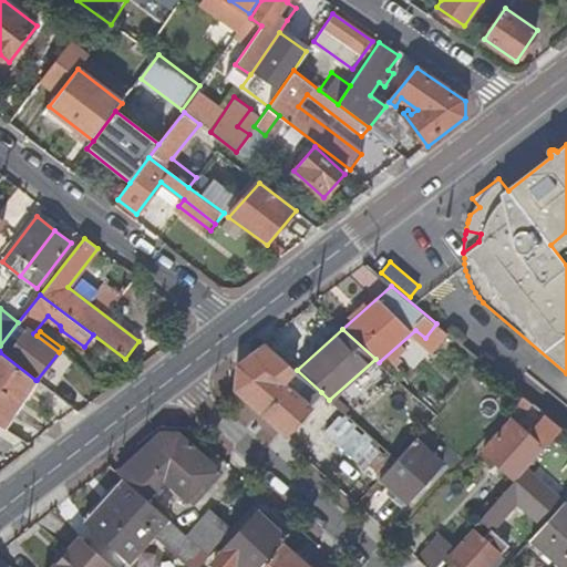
[(286,432),(310,405),(281,381),(294,368),(267,344),(239,366),(237,388),(286,432)]
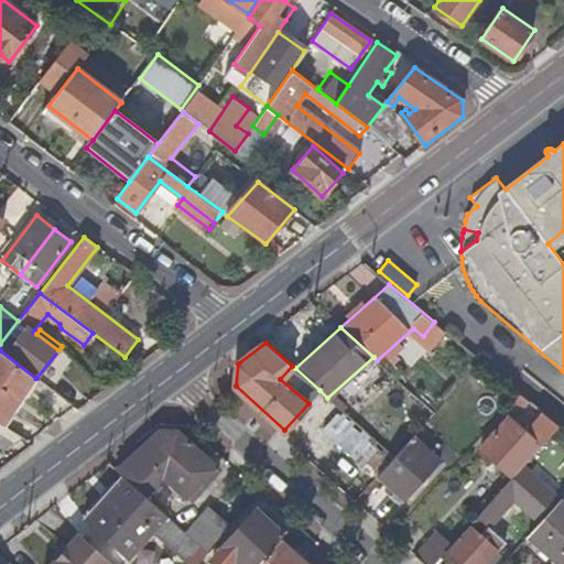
[(0,422),(4,425),(35,378),(0,350),(0,422)]
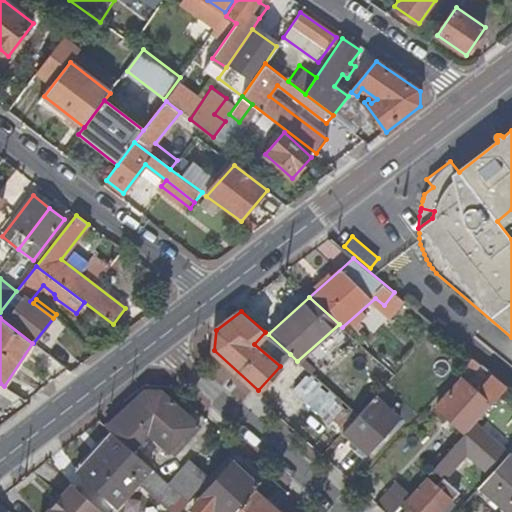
[(254,344),(280,366),(290,354),(268,334),(265,332),(254,344)]
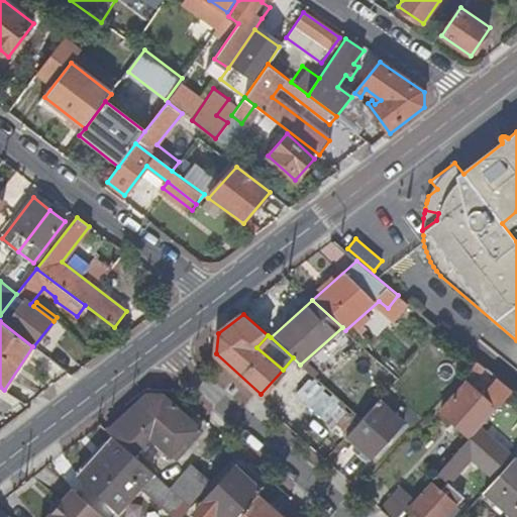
[(479,376),(486,369),(476,360),(470,368),(479,376)]
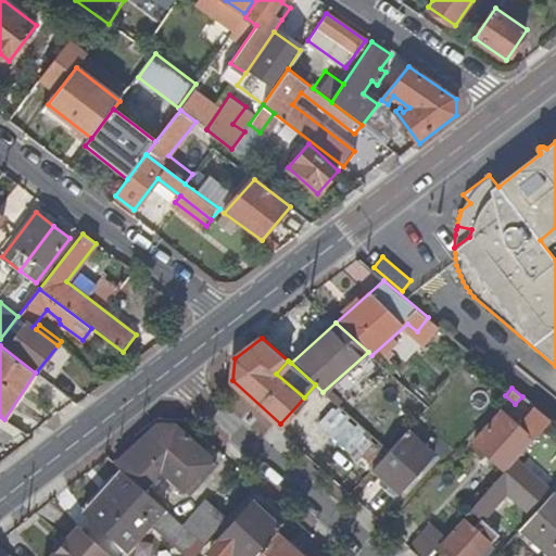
[(339,403),(319,424),(343,446),(326,465),(342,481),(380,442),(339,403)]
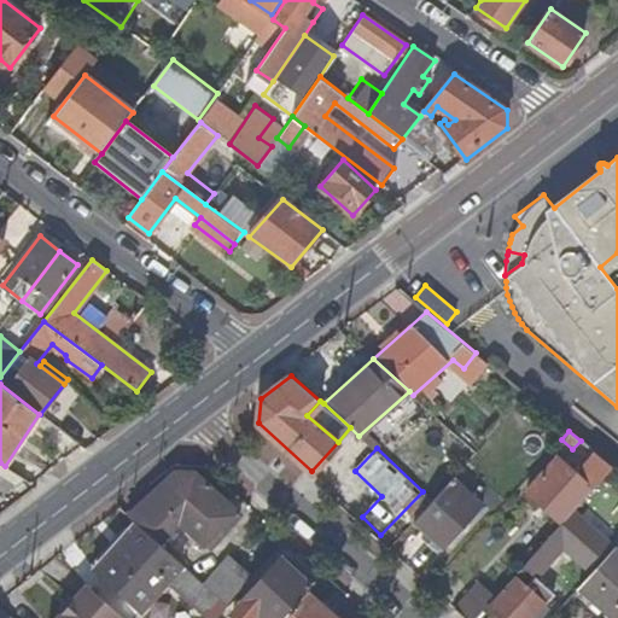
[(528,491),(563,522),(612,467),(595,454),(577,474),(558,458),(528,491)]
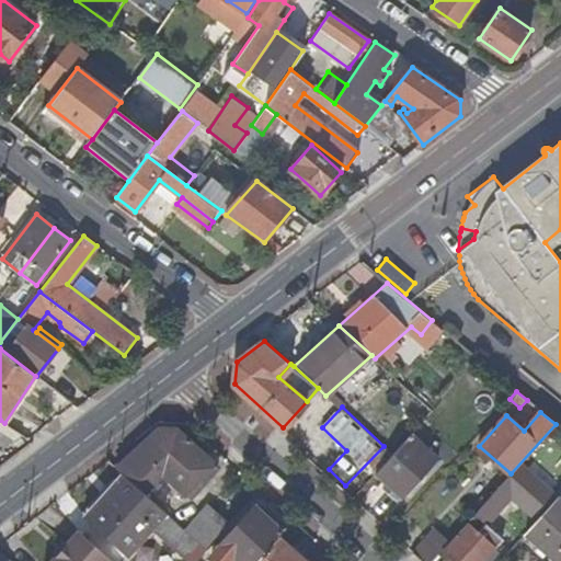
[(0,445),(19,432),(4,423),(0,420),(0,445)]
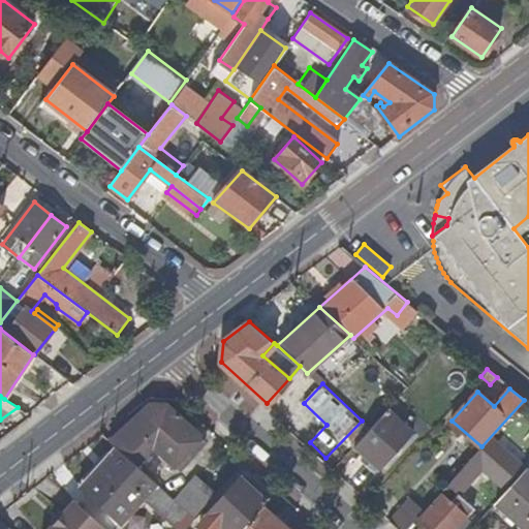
[(151,403),(110,440),(117,447),(133,462),(149,445),(179,471),(193,455),(191,454),(206,438),(166,403),(151,403)]
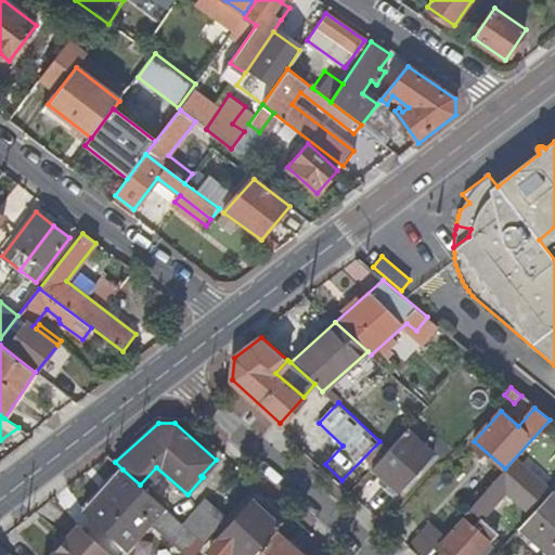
[(434,453),(407,429),(389,450),(372,469),(398,493),(434,453)]
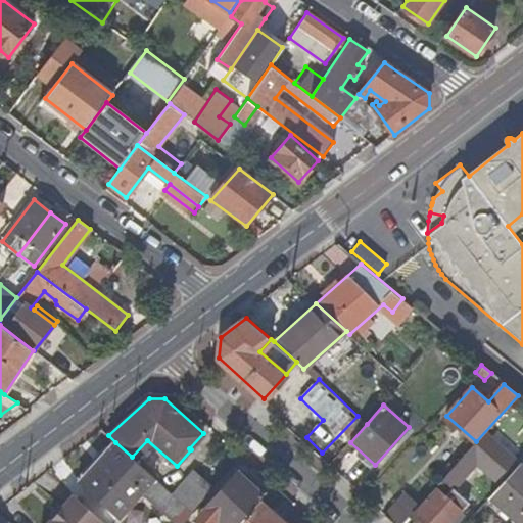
[(113,454),(87,484),(121,514),(142,489),(180,522),(182,522),(193,512),(174,493),(160,482),(132,457),(115,442),(109,449),(113,454)]
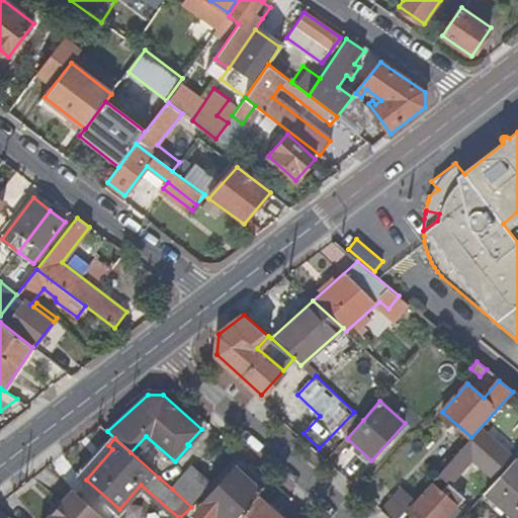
[(112,449),(108,445),(81,476),(86,480),(112,449)]
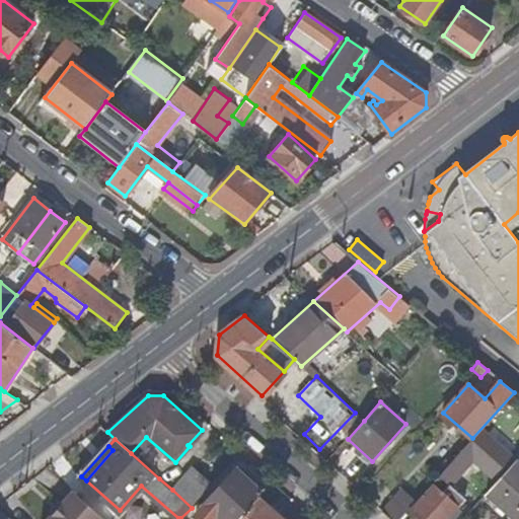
[(450,486),(451,485),(472,460),(461,450),(439,475),(450,486)]
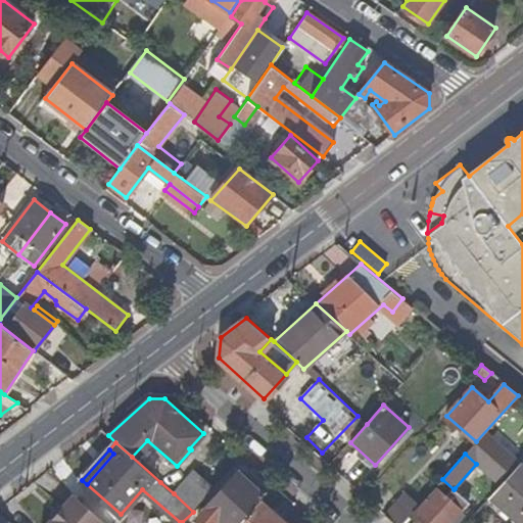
[(491,495),(520,522),(522,522),(522,466),(520,463),(491,495)]
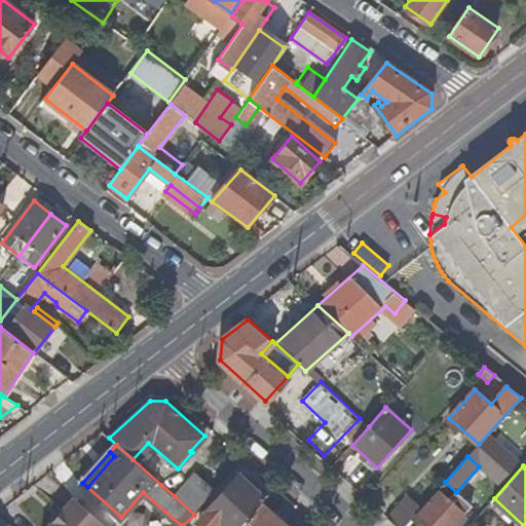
[(265,498),(239,475),(198,520),(205,525),(240,525),(252,514),(263,501),(265,498)]
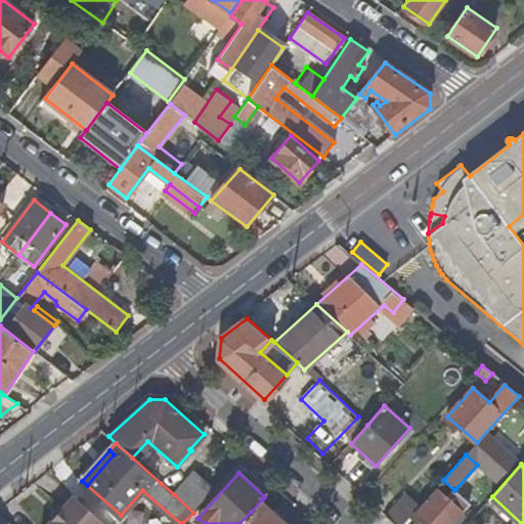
[(192,474),(174,494),(193,513),(212,491),(192,474)]
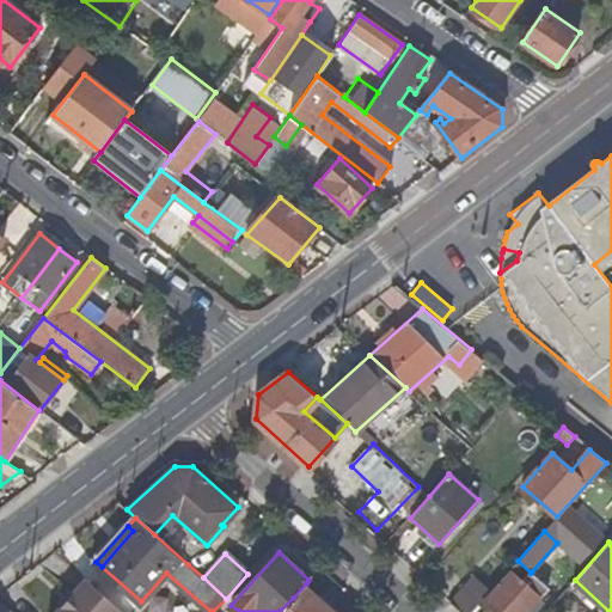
[(532,571),(531,573),(522,581),(512,571),(485,600),(497,611),(527,611),(528,611),(534,611),(544,601),(540,598),(550,588),(532,571)]
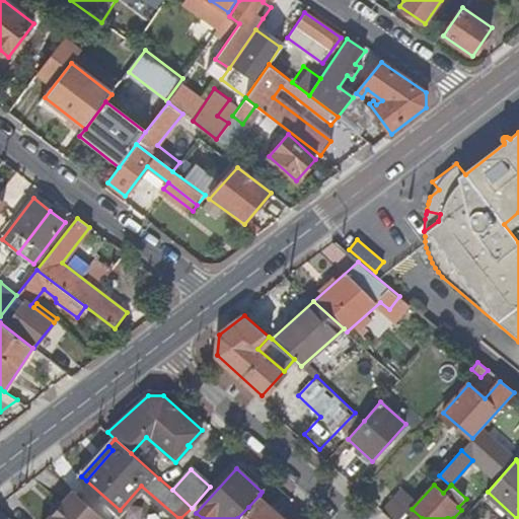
[(102,518),(103,518),(72,490),(46,518),(102,518)]
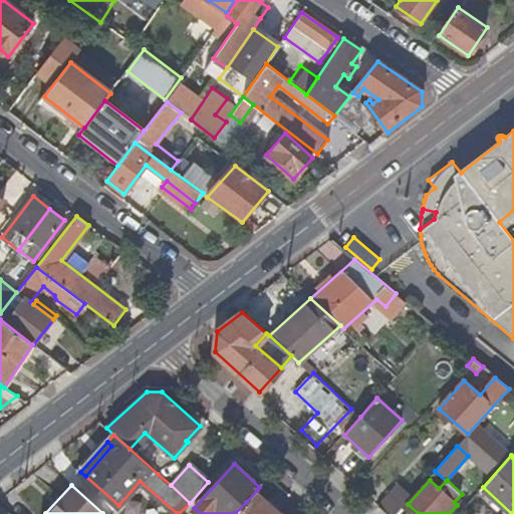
[(400,485),(379,507),(388,513),(395,513),(412,496),(400,485)]
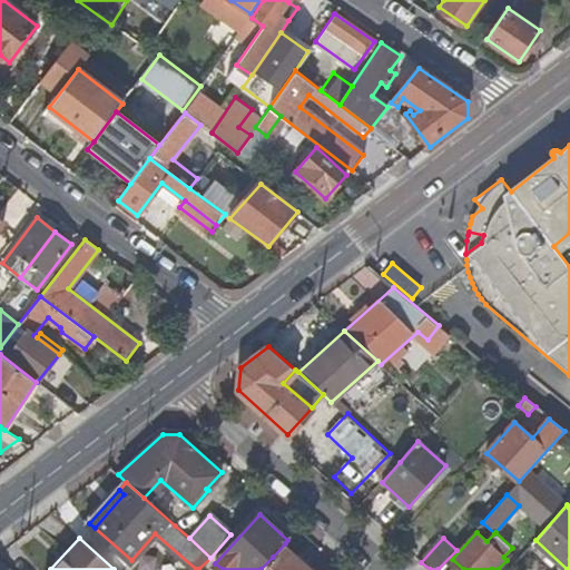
[(261,569),(314,569),(285,543),(273,557),(261,569)]
